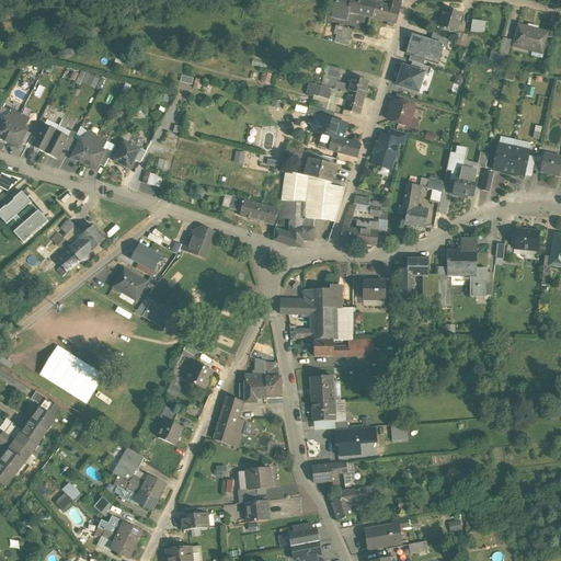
[(351,0),(350,4),(347,12),(348,12),(371,19),(376,3),(376,0),(351,0)]
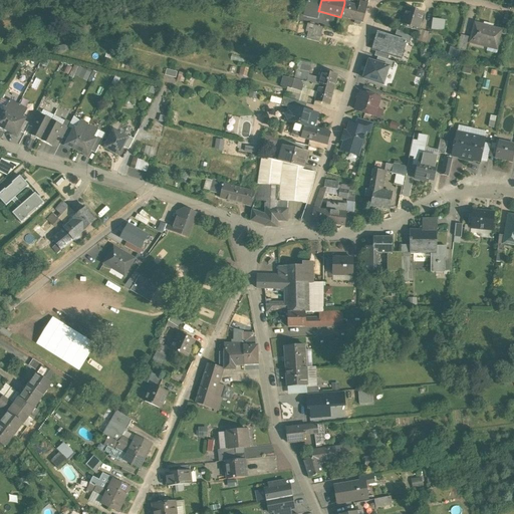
[(368,0),(367,0),(360,0),(359,7),(366,9),(368,0)]
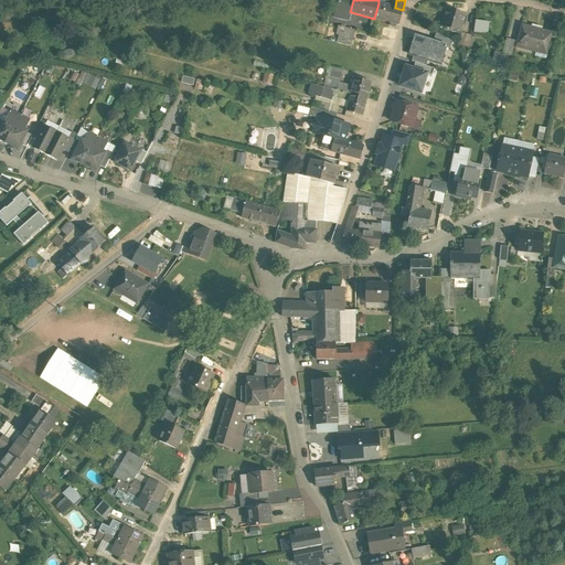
[(352,4),(341,2),(340,2),(339,2),(339,3),(338,3),(336,14),(337,19),(349,21),(351,12),(350,12),(352,4)]
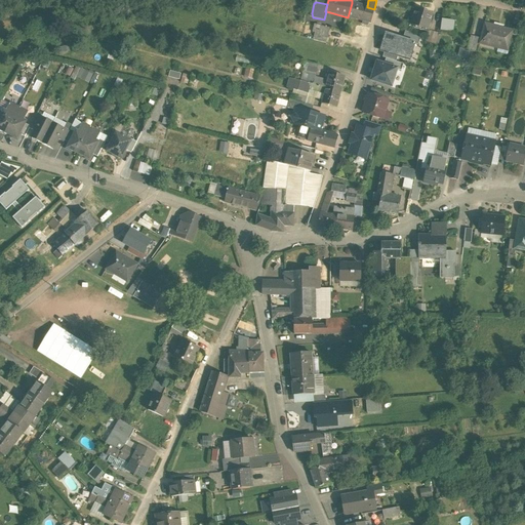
[(367,7),(352,3),(348,17),(363,21),(362,25),(366,26),(367,23),(370,23),(374,9),(367,7)]
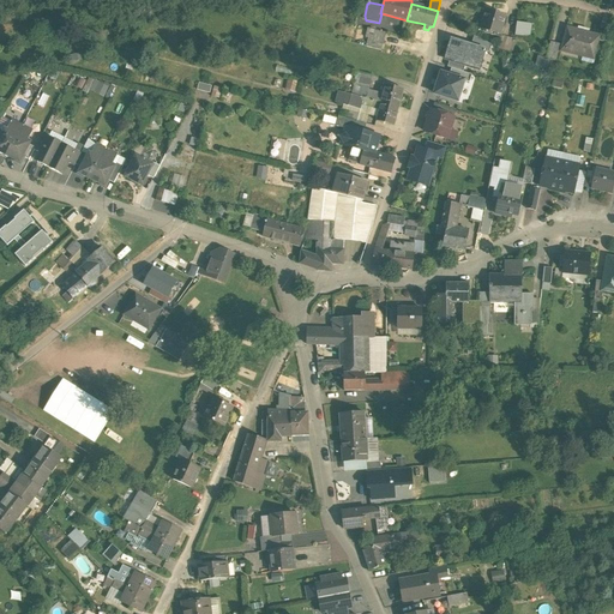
[(505,17),(487,11),(483,20),(482,20),(480,29),(500,35),(505,17)]
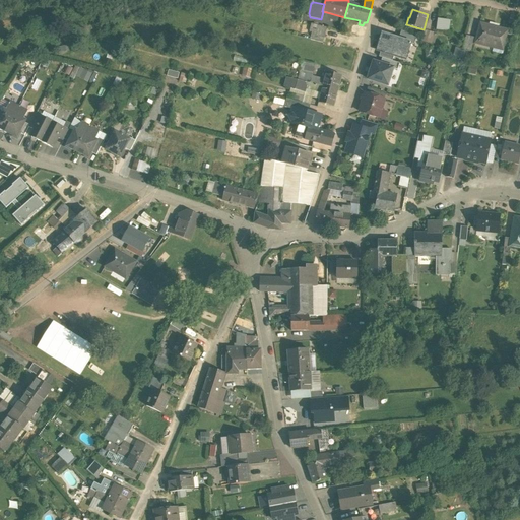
[(499,28),(480,23),(475,42),(494,47),(493,49),(503,51),(508,30),(499,27),(499,28)]
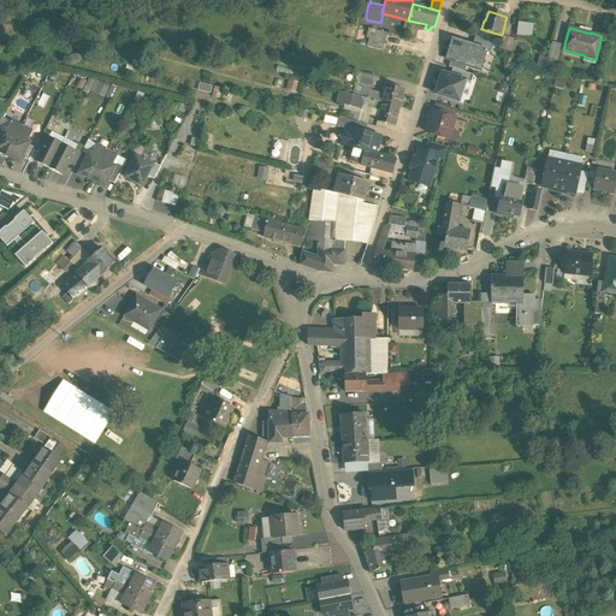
[(386,35),(372,30),(369,39),(367,47),(381,51),(386,35)]
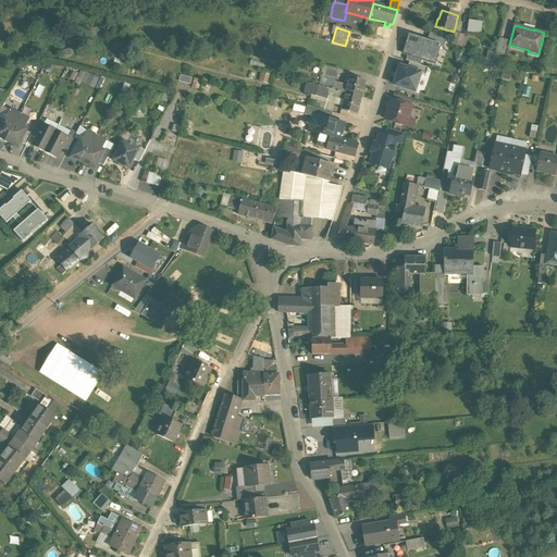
[(467,36),(456,33),(453,44),(463,47),(467,36)]
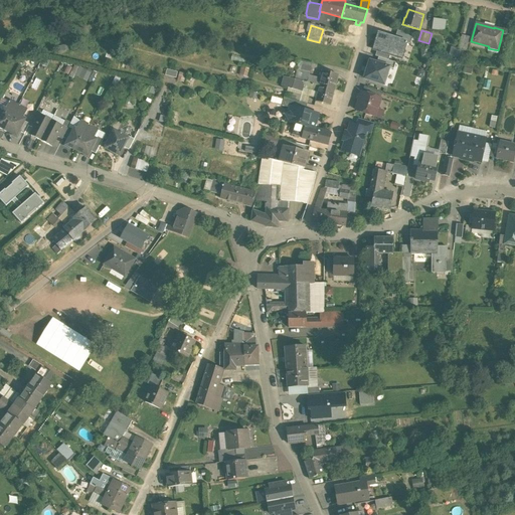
[(397,31),(395,39),(406,43),(410,44),(412,38),(397,31)]
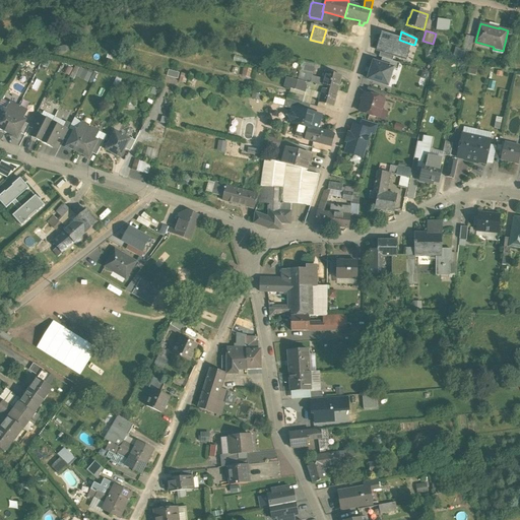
[(394,56),(406,59),(410,44),(399,40),(382,35),(378,50),(381,51),(394,56)]
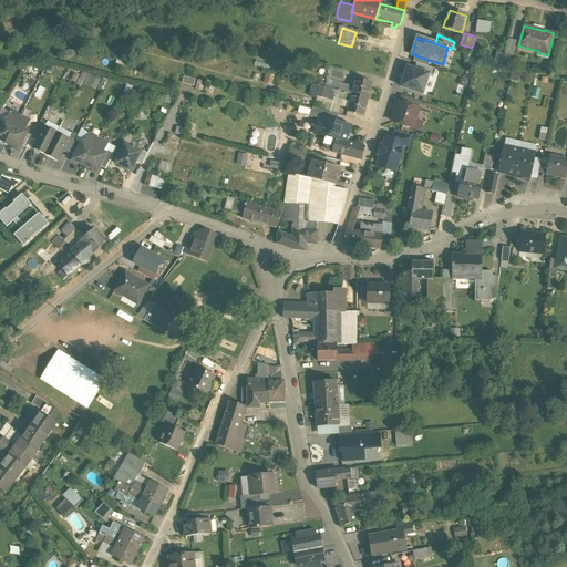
[(516,42),(508,40),(504,54),(513,57),(516,42)]
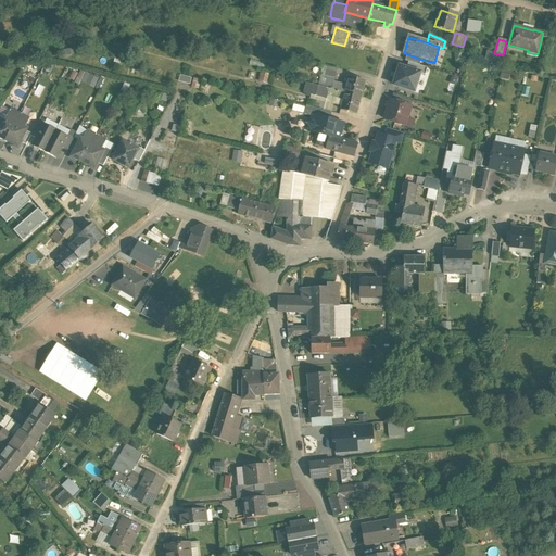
[(494,54),(488,52),(485,62),(492,63),(494,54)]
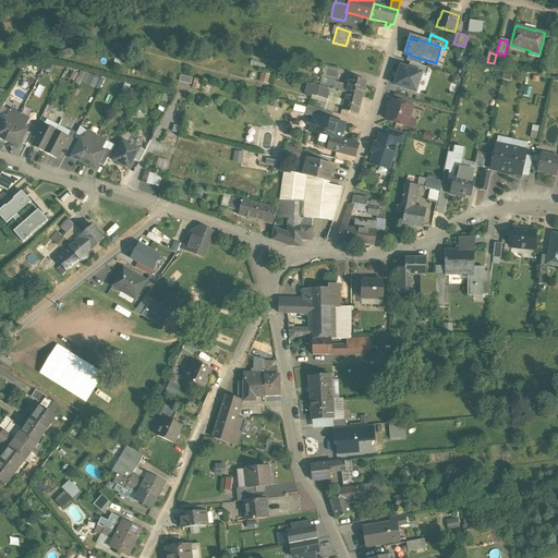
[(421,65),(423,60),(409,55),(407,61),(410,62),(421,65)]
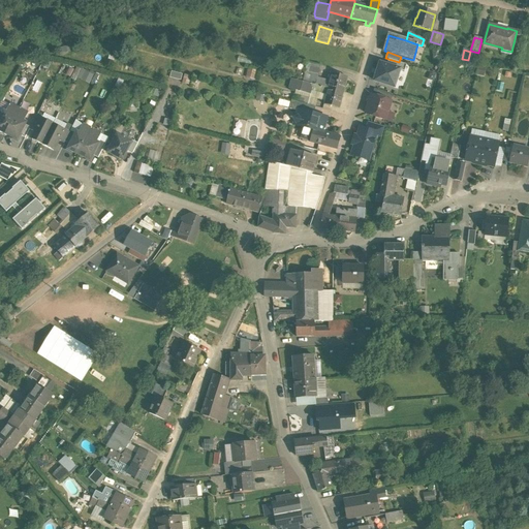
[(389,59),(386,66),(400,69),(405,71),(407,65),(399,62),(389,59)]
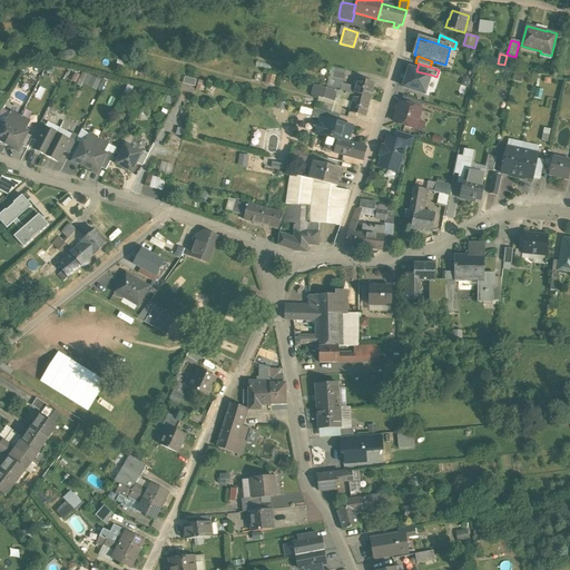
[(345,71),(335,68),(332,80),(335,81),(342,82),(345,71)]
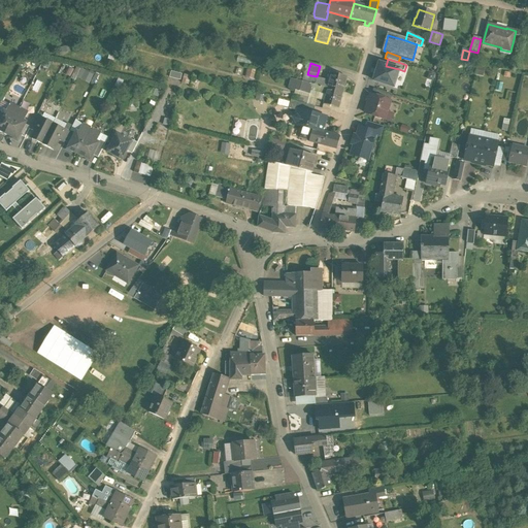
[(394,88),(399,69),(386,66),(380,63),(373,81),(394,88)]
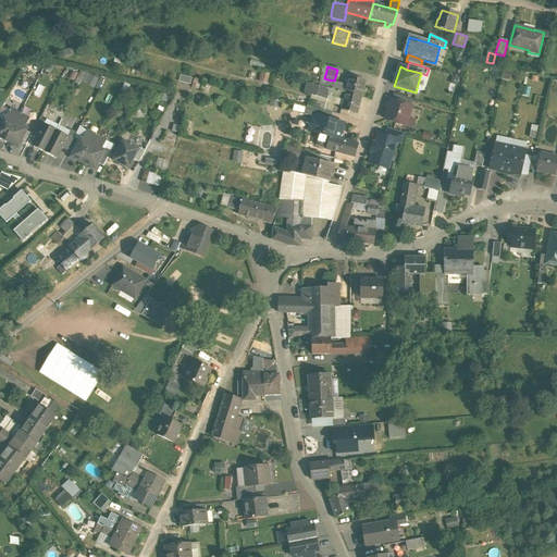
[(86,72),(82,82),(95,87),(99,77),(86,72)]
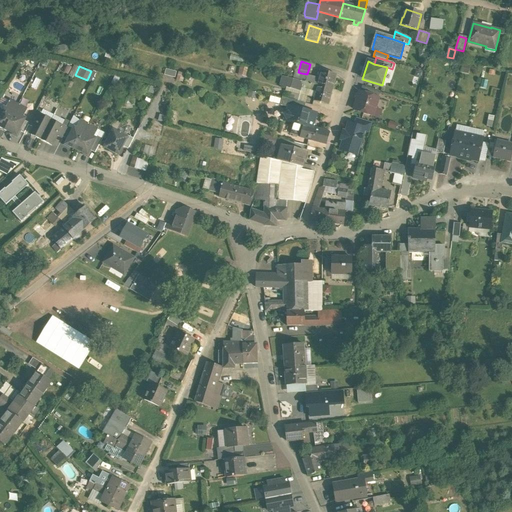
[(239,75),(247,76),(248,68),(240,67),(239,75)]
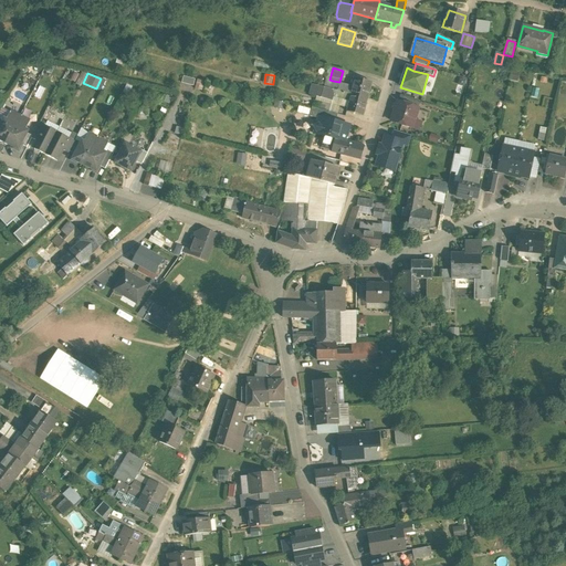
[(181,82),(194,85),(195,79),(184,76),(181,82)]
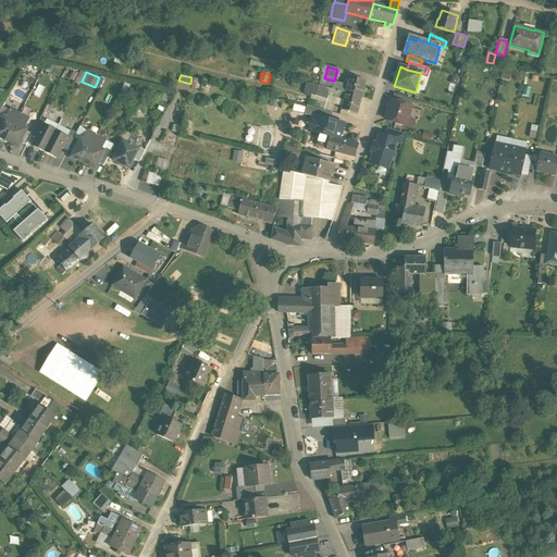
[(366,82),(347,76),(345,85),(344,93),(345,94),(361,97),(366,82)]
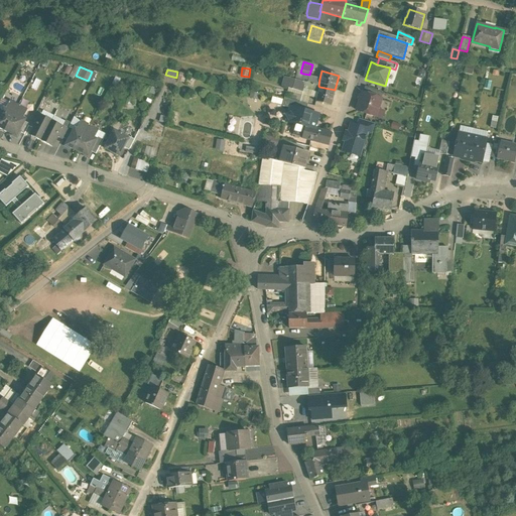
[(319,79),(309,76),(309,75),(303,74),(301,82),(318,86),(319,79)]
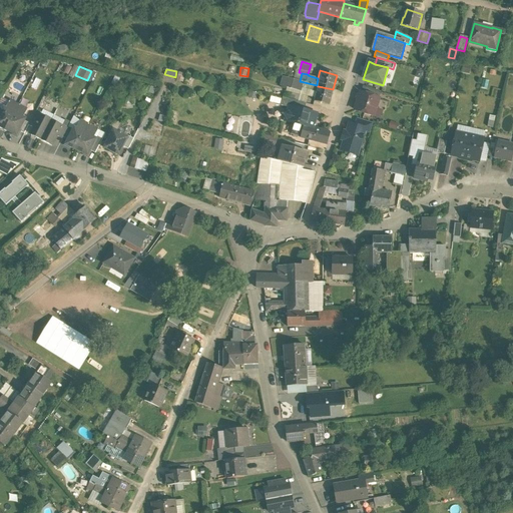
[(300,81),(284,77),(282,86),(301,91),(302,87),(317,91),(318,86),(300,81)]
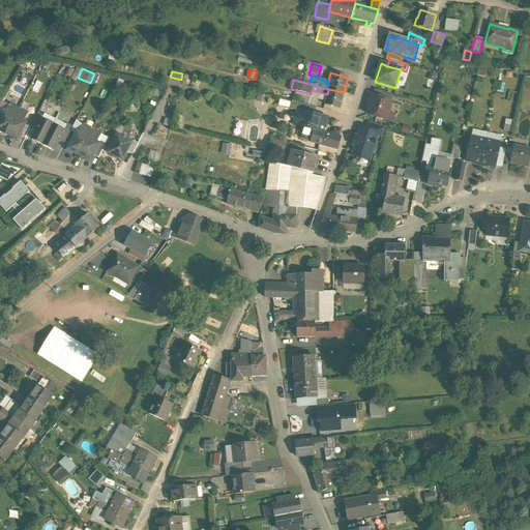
[(344,92),(328,89),(327,94),(324,105),(340,109),(344,92)]
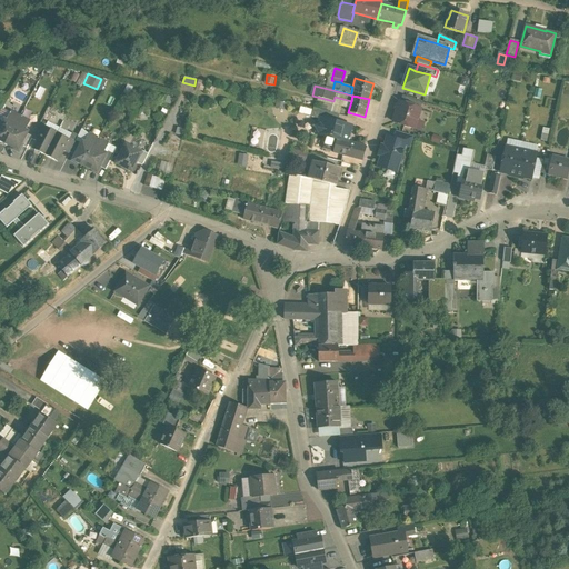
[(423,102),(402,96),(401,102),(421,109),(423,102)]
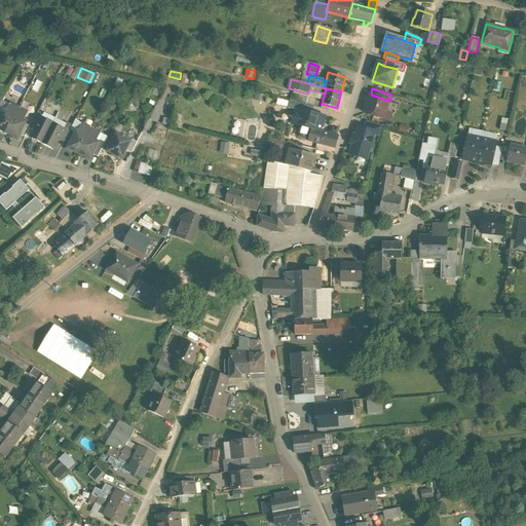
[(308,97),(299,95),(297,103),(306,105),(308,97)]
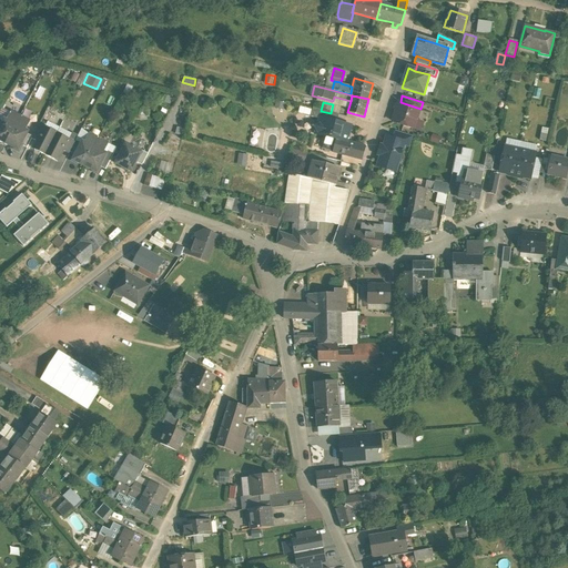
[(421,109),(401,102),(394,122),(414,129),(421,109)]
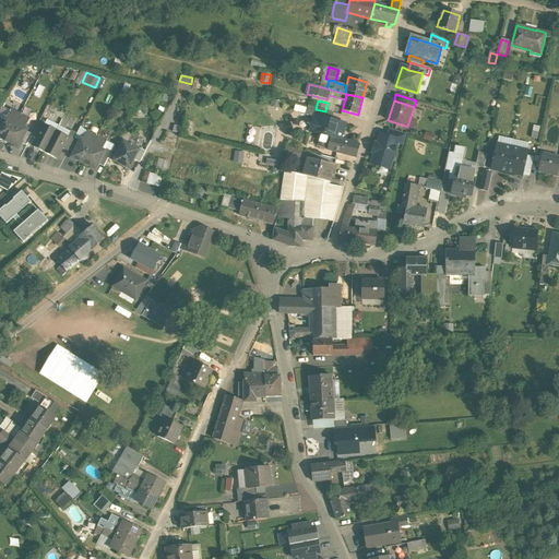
[(311,108),(308,107),(306,116),(316,118),(316,117),(332,121),(333,114),(325,111),(316,109),(311,108)]
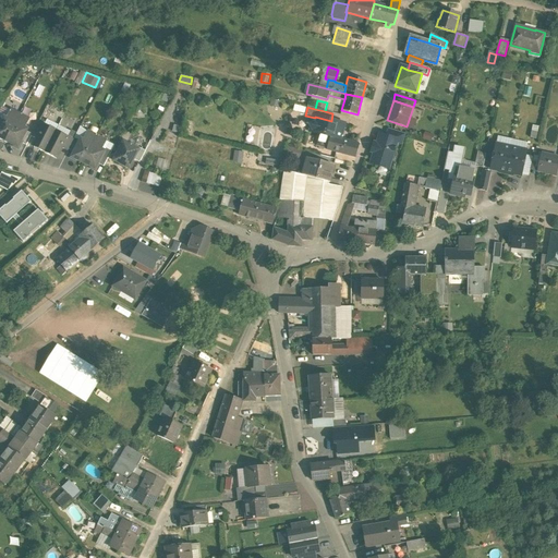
[(12,110),(5,121),(3,120),(0,125),(0,138),(7,142),(21,114),(12,110)]
